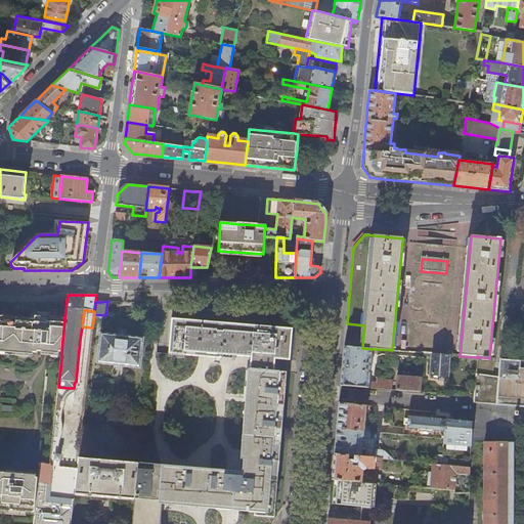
[(61,351),(64,318),(50,317),(50,319),(45,319),(40,319),(41,316),(35,316),(34,319),(0,316),(0,349),(37,352),(37,351),(45,352),(45,350),(61,351)]
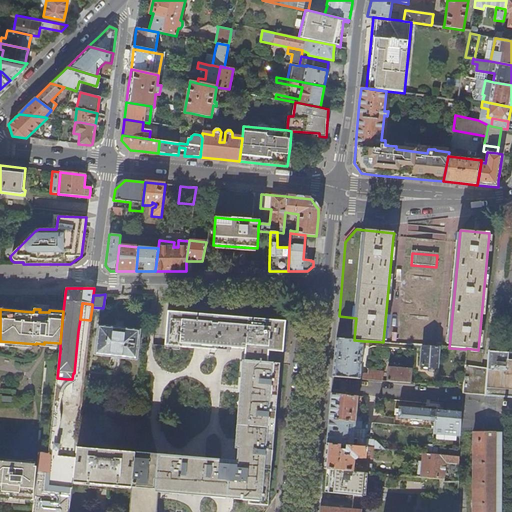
[(244,359),(267,361),(268,356),(268,350),(280,351),(282,351),(284,321),(166,312),(164,345),(201,348),(201,345),(212,346),(214,346),(245,348),(244,354),(244,359)]
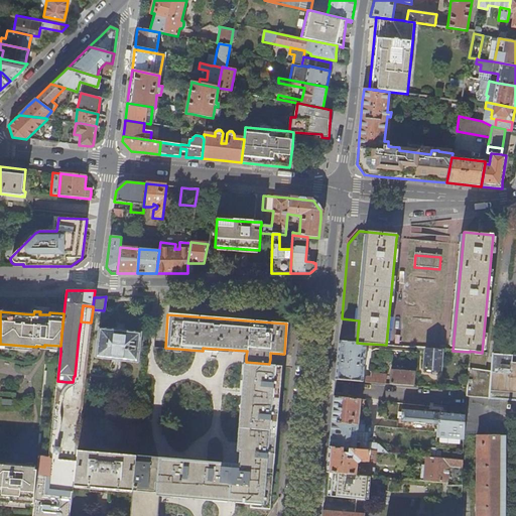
[(98,328),(95,359),(137,363),(140,333),(98,328)]
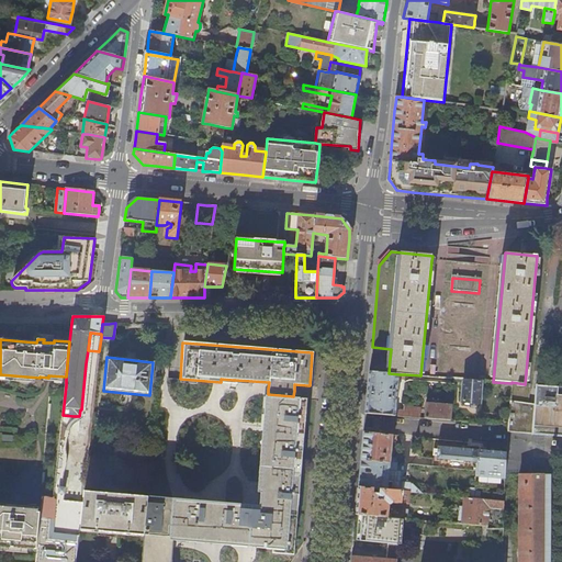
[(389,373),(370,371),(366,406),(366,414),(370,414),(420,418),(420,411),(417,408),(408,407),(405,409),(404,411),(395,411),(398,379),(400,374),(389,373)]
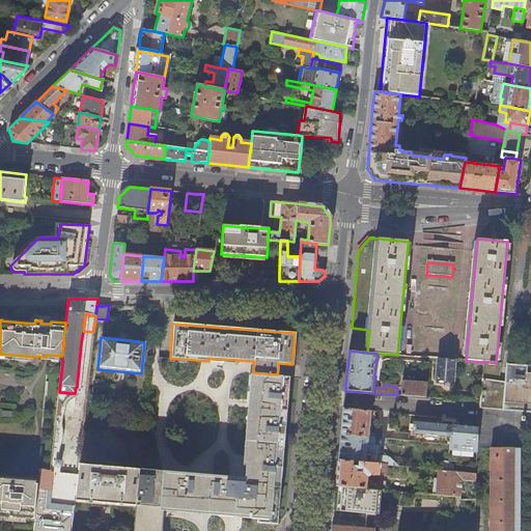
[(454,381),(455,360),(439,358),(437,379),(454,381)]
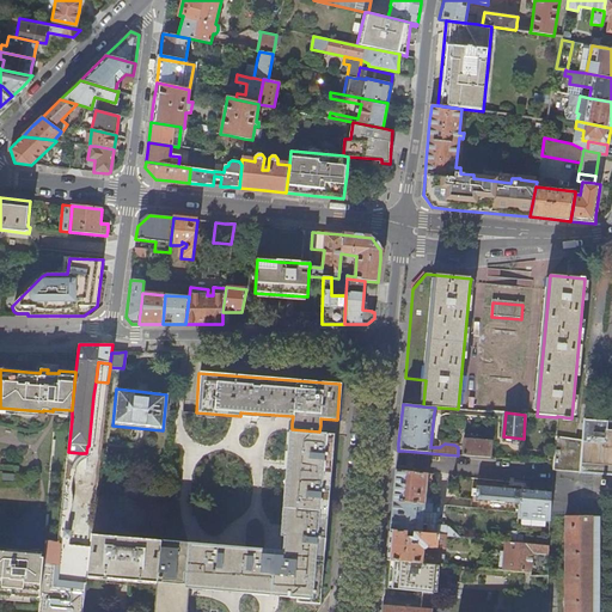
[(611,475),(611,421),(585,420),(582,441),(576,440),(556,436),(554,461),(554,464),(579,466),(579,472),(611,475)]
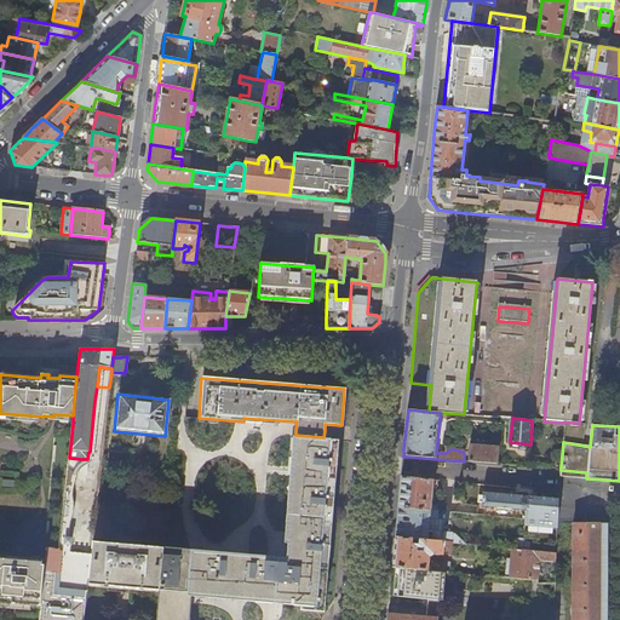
[(323,437),(296,435),(296,438),(293,460),(293,468),(288,522),(287,532),(285,558),(273,557),(268,556),(250,555),(240,554),(201,551),(189,550),(162,549),(158,590),(156,609),(154,619),(188,619),(190,596),(197,596),(224,598),(236,600),(254,601),(268,602),(276,603),(283,603),(321,607),(325,556),(328,556),(333,491),(338,438),(323,437)]
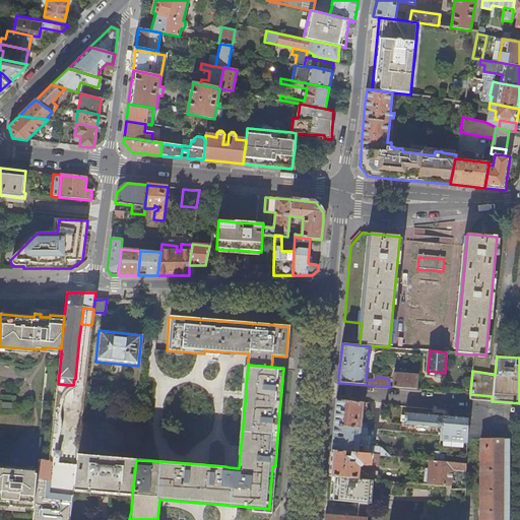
[(394,374),(393,387),(417,389),(418,376),(394,374)]
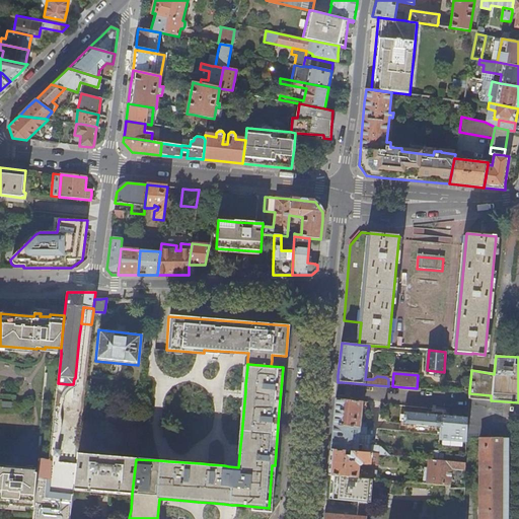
[(68,384),(58,383),(52,444),(61,446),(68,384)]
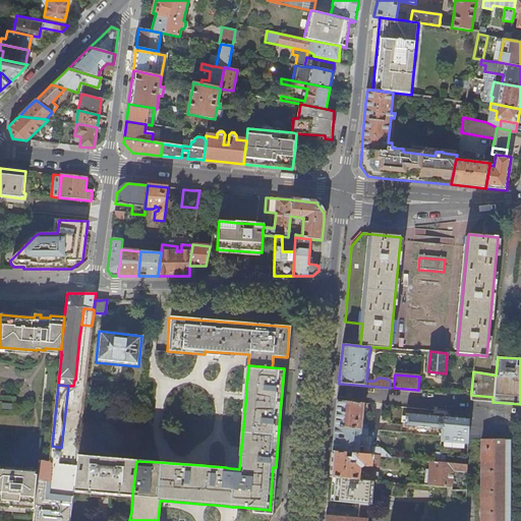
[(341,401),(337,401),(336,415),(335,425),(362,428),(362,424),(364,403),(341,401)]
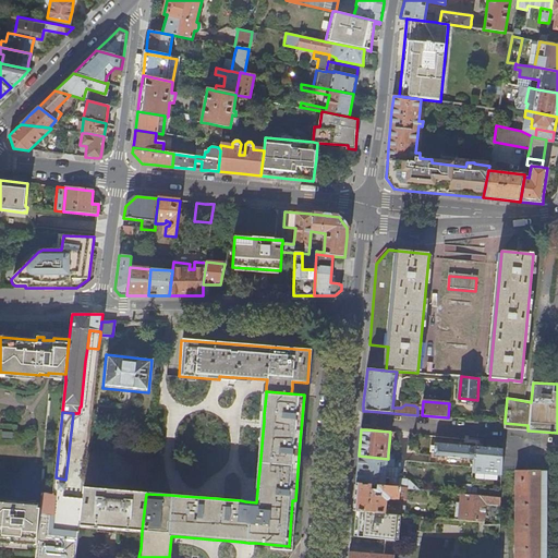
[(501,476),(502,449),(475,447),(435,443),(434,456),(474,459),(473,468),(473,473),(501,476)]
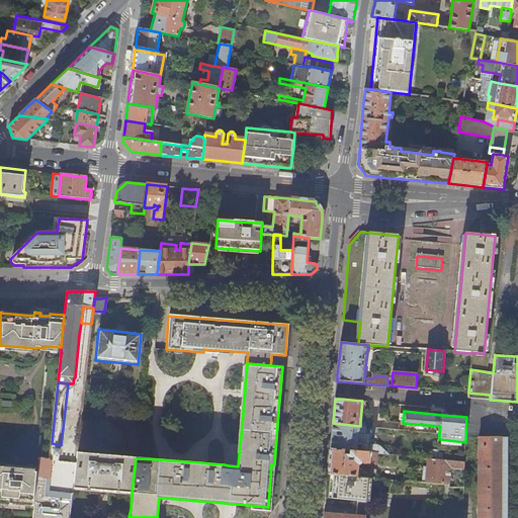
[(365,434),(367,427),(365,426),(360,426),(333,423),(331,437),(330,448),(357,451),(358,444),(362,444),(368,444),(369,434),(365,434)]
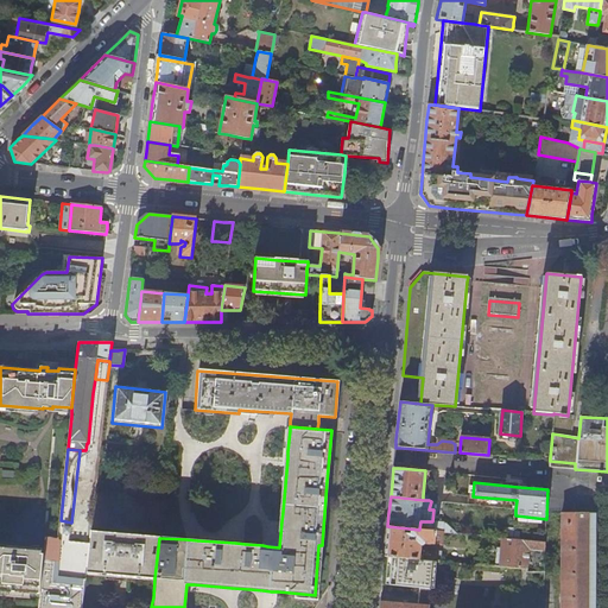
[(588,607),(589,511),(562,511),(561,607),(588,607)]
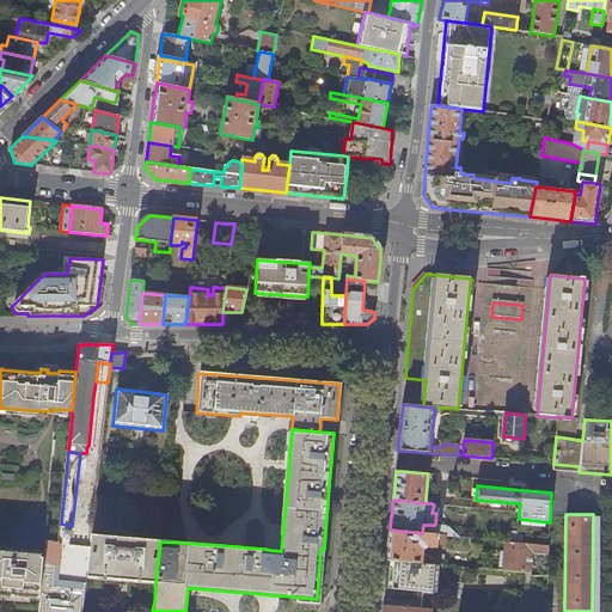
[(428,525),(427,534),(446,536),(460,537),(450,527),(447,526),(435,525),(428,525)]
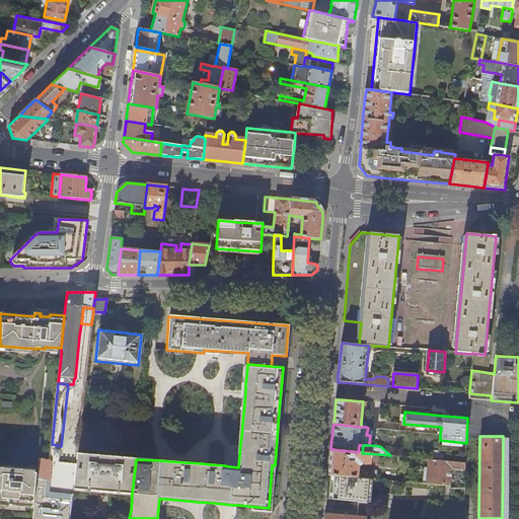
[(358,452),(330,449),(329,462),(328,474),(331,475),(370,478),(376,478),(377,470),(361,468),(361,473),(357,473),(358,465),(360,465),(362,463),(377,465),(378,454),(362,453),(358,452)]
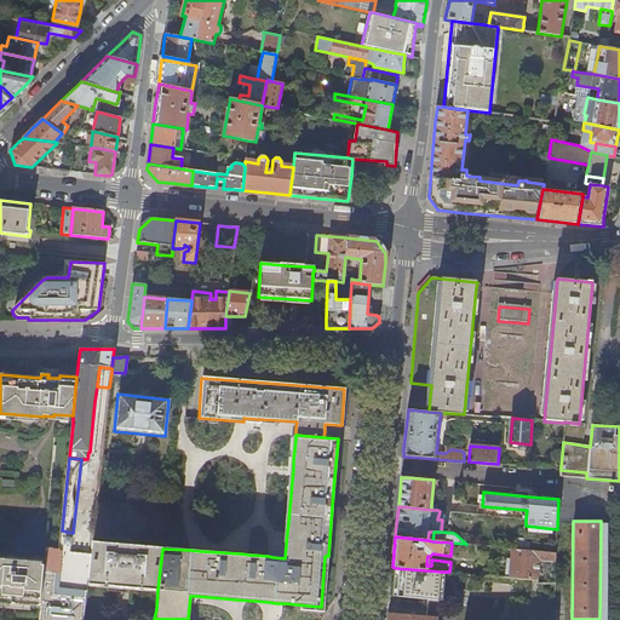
[(91,560),(92,543),(92,540),(61,538),(59,551),(47,550),(46,566),(41,606),(41,609),(51,610),(56,573),(61,573),(63,552),(86,555),(86,560),(91,560)]
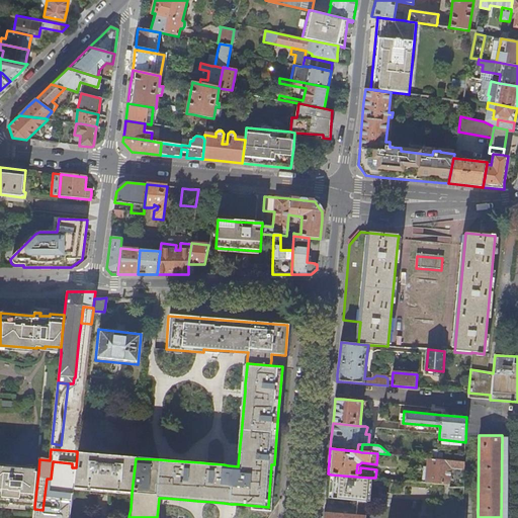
[(136,458),(77,453),(76,467),(73,488),(102,490),(132,493),(136,458)]
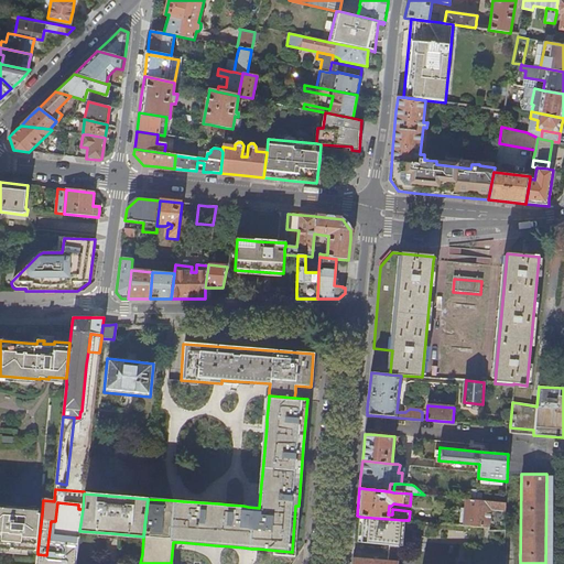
[(506,511),(506,503),(476,500),(466,499),(465,510),(463,525),(489,528),(491,509),(506,511)]
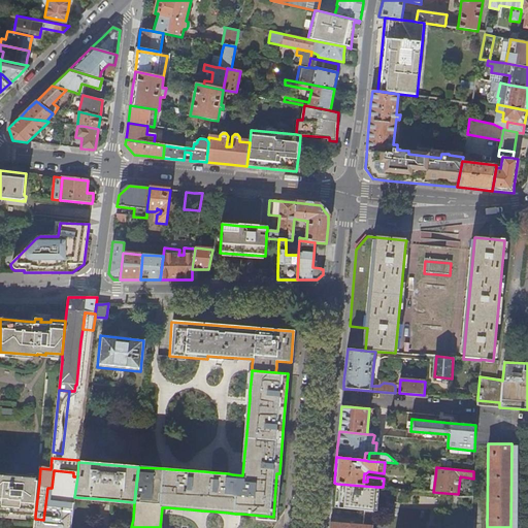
[(0,513),(1,510),(7,512),(12,512),(12,514),(35,516),(39,482),(0,477),(0,513)]
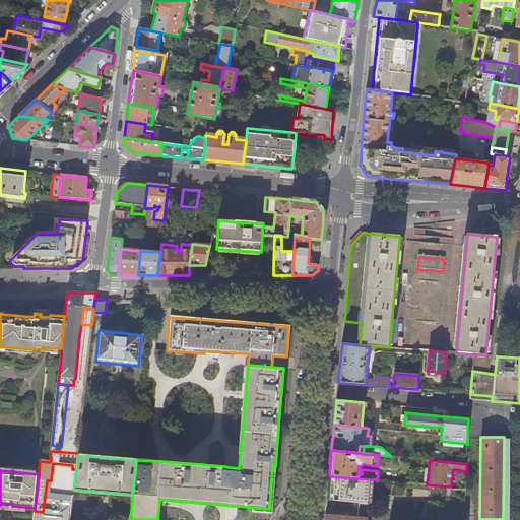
[(371,479),(332,476),(331,489),(330,500),(359,503),(369,504),(371,479)]
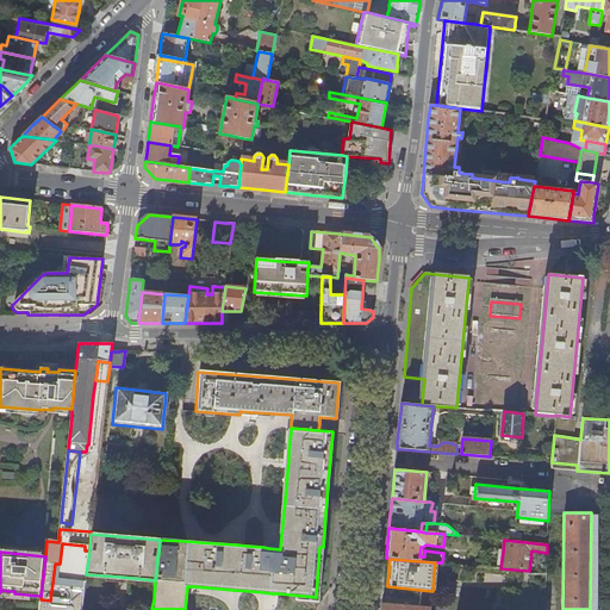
[(537,561),(536,574),(546,573),(547,561),(537,561)]
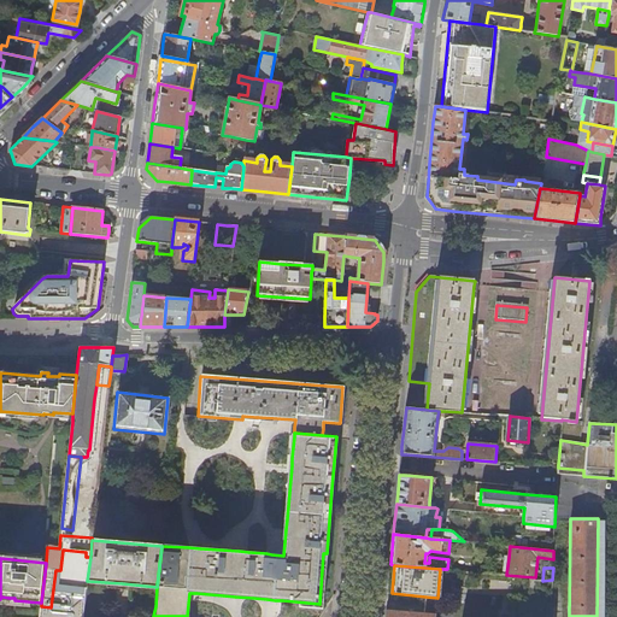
[(83,616),(86,595),(57,593),(54,616),(83,616)]
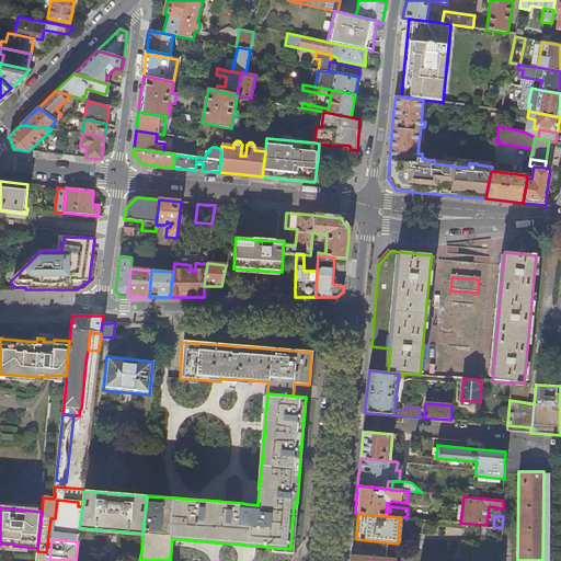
[(396,560),(398,544),(387,542),(385,558),(351,554),(350,560),(396,560)]
